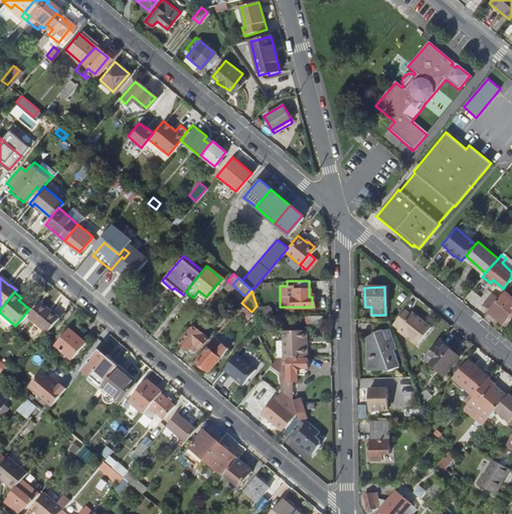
[(511,309),(511,299),(503,292),(496,300),(487,310),(502,322),(511,309)]
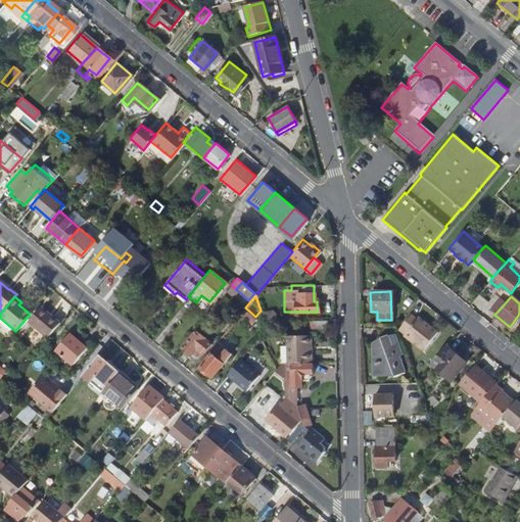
[(489,311),(494,315),(504,304),(498,299),(489,311)]
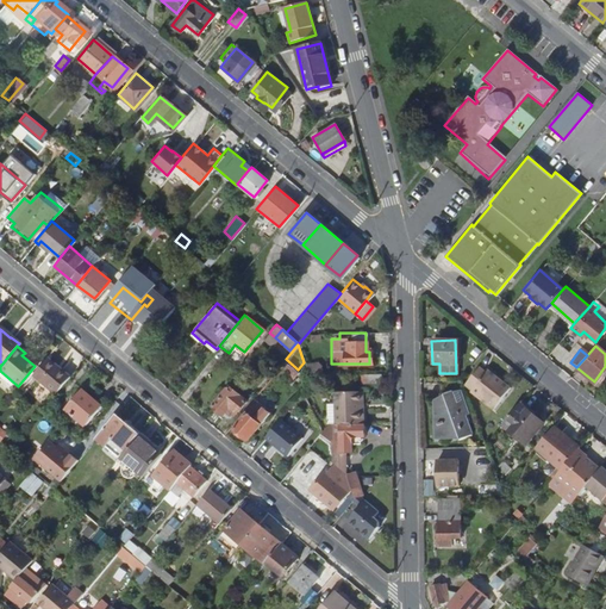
[(60,367),(47,356),(44,359),(57,370),(60,367)]
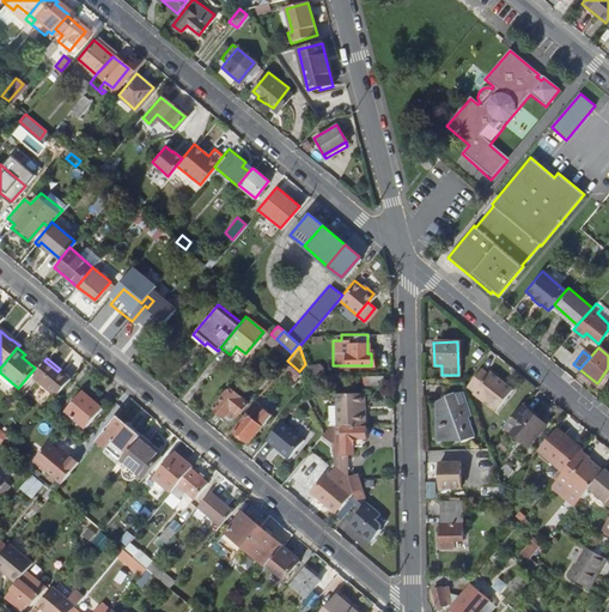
[(69,377),(60,369),(58,371),(44,361),(32,376),(55,394),(69,377)]
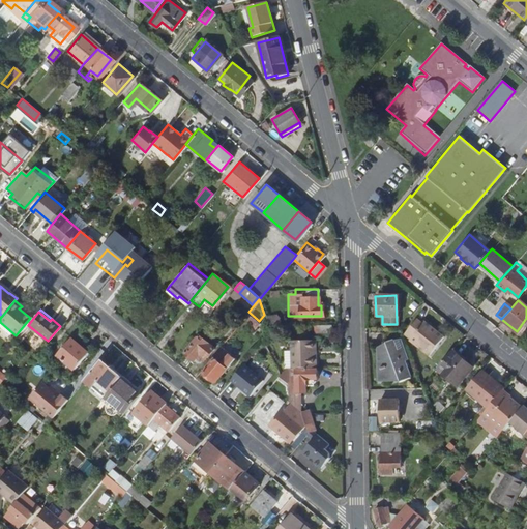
[(255,326),(259,321),(249,312),(249,313),(244,318),(247,321),(255,326)]
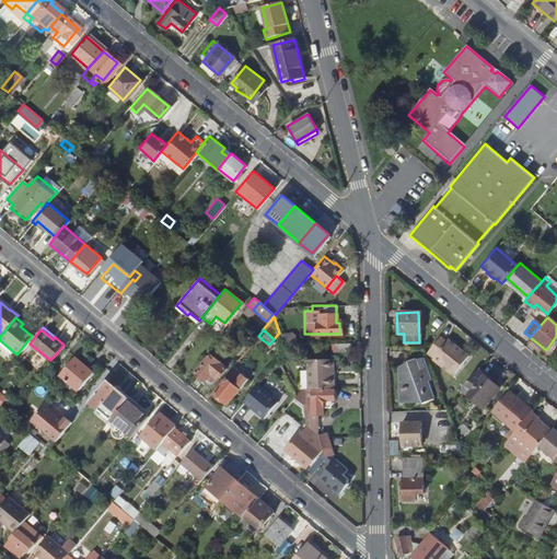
[(439,335),(427,351),(429,359),(432,357),(452,373),(467,354),(448,338),(445,340),(439,335)]
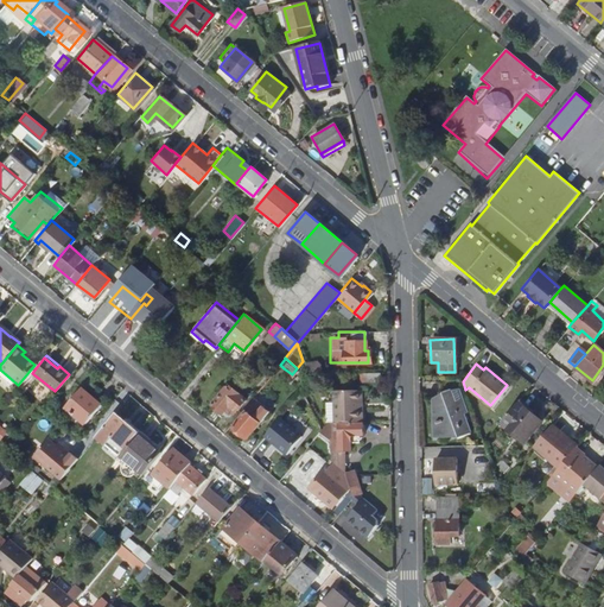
[(288,378),(292,374),(284,368),(281,371),(288,378)]
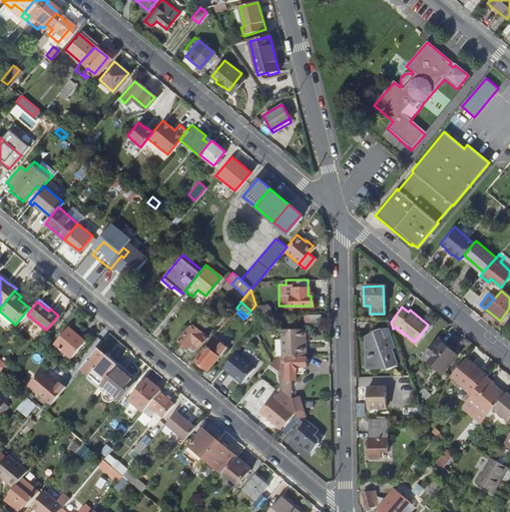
[(307,315),(307,322),(307,323),(320,323),(320,315),(307,315)]
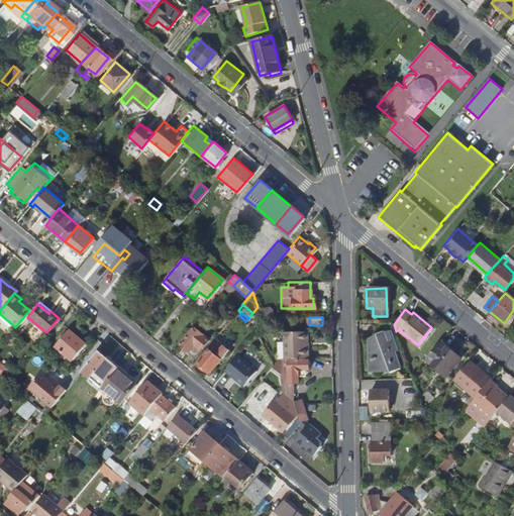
[(208,339),(193,326),(178,344),(187,351),(193,345),(199,349),(208,339)]
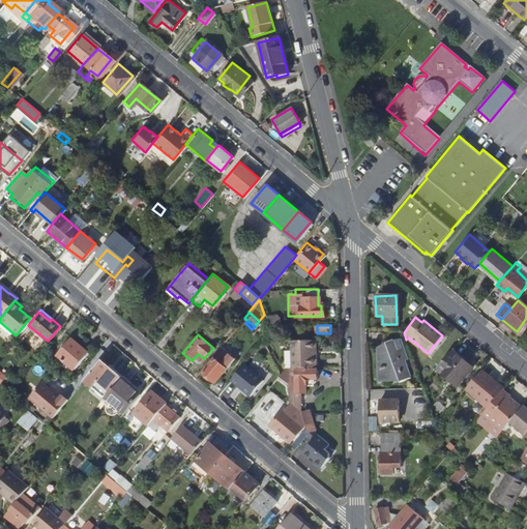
[(87,353),(69,339),(55,356),(62,361),(59,365),(69,375),(87,353)]
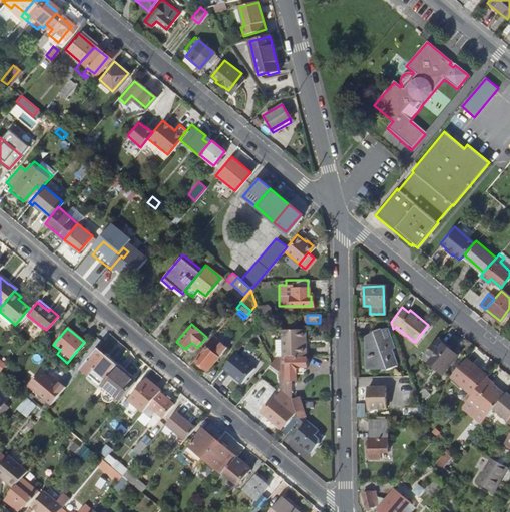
[(396,367),(390,348),(387,350),(379,329),(379,328),(371,332),(372,335),(365,339),(364,347),(370,367),(384,367),(385,371),(396,367)]
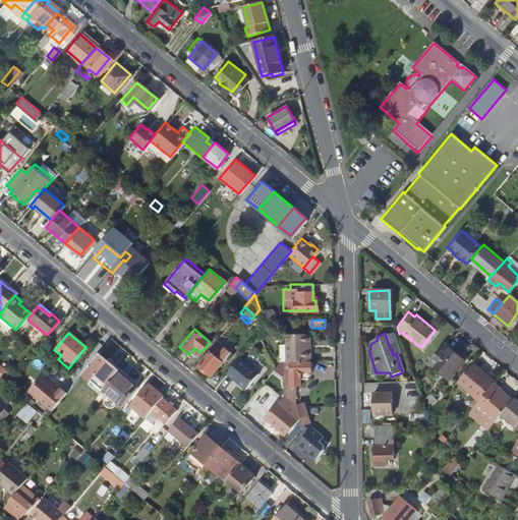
[(279,361),(287,361),(309,361),(309,348),(306,348),(306,334),(286,334),(286,345),(279,345),(279,361)]
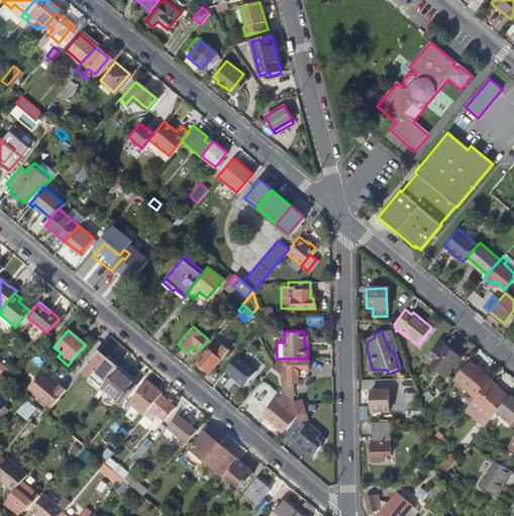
[(390,331),(382,331),(390,352),(393,350),(396,349),(390,331)]
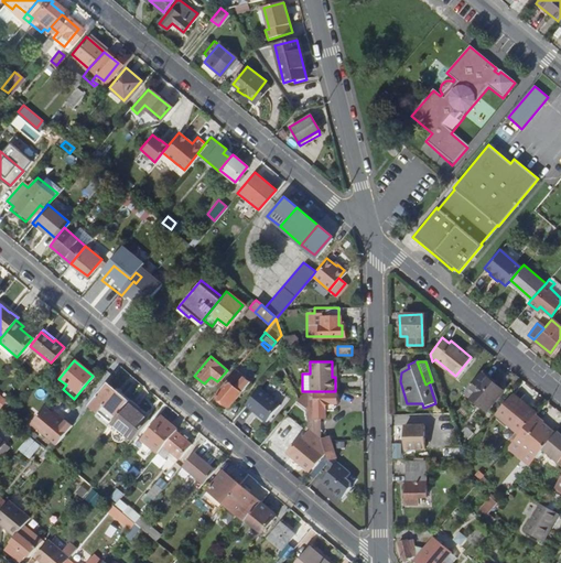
[(235,368),(230,374),(213,394),(228,407),(249,381),(235,368)]
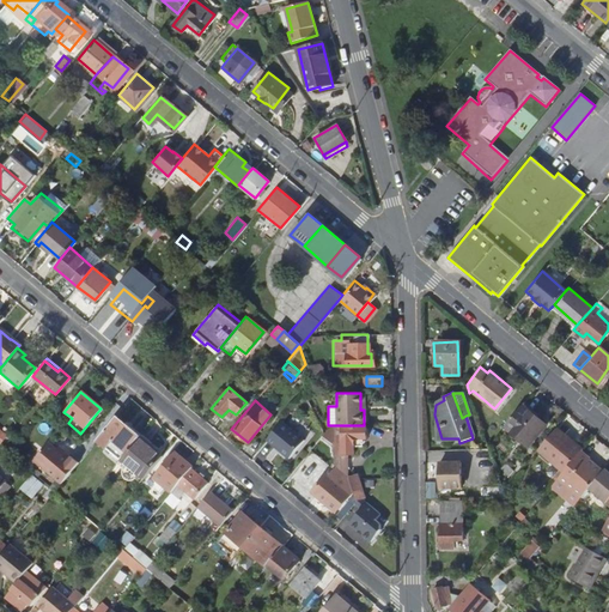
[(543,423),(521,404),(503,425),(527,444),(543,423)]
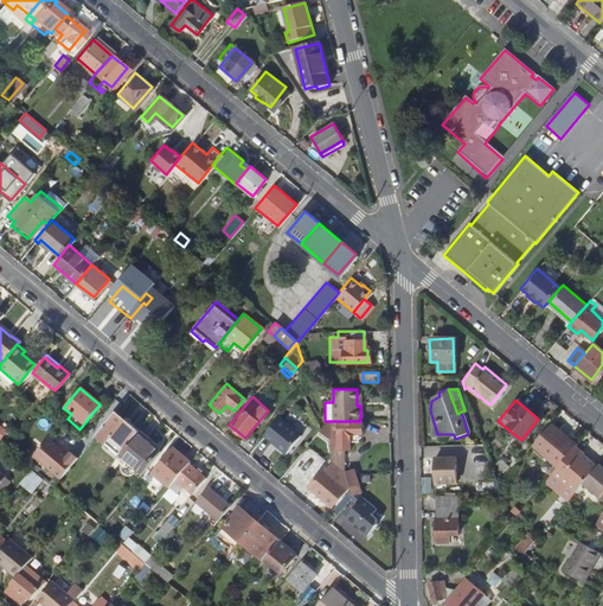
[(135,433),(113,414),(95,435),(117,455),(135,433)]
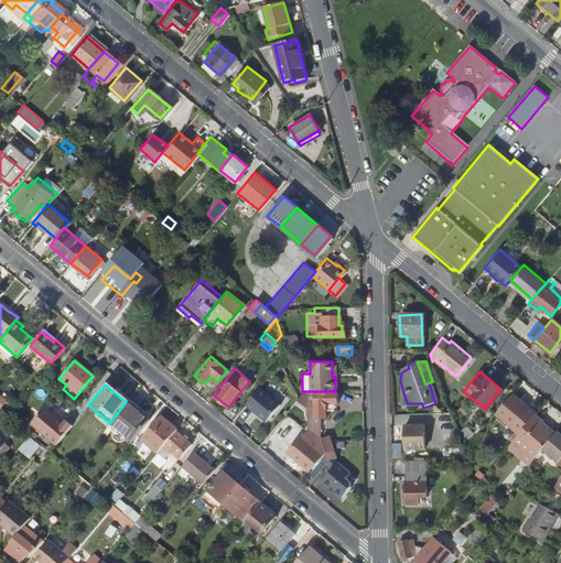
[(258,388),(244,404),(251,411),(252,410),(256,413),(265,422),(279,404),(258,388)]
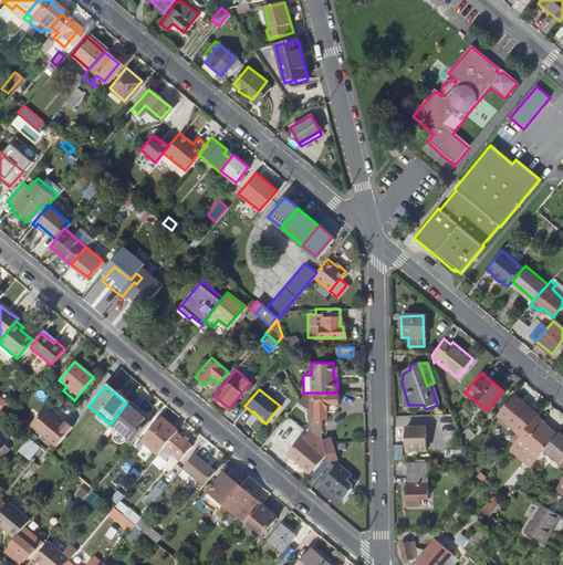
[(336,393),(315,393),(315,418),(325,418),(325,404),(336,404),(336,393)]
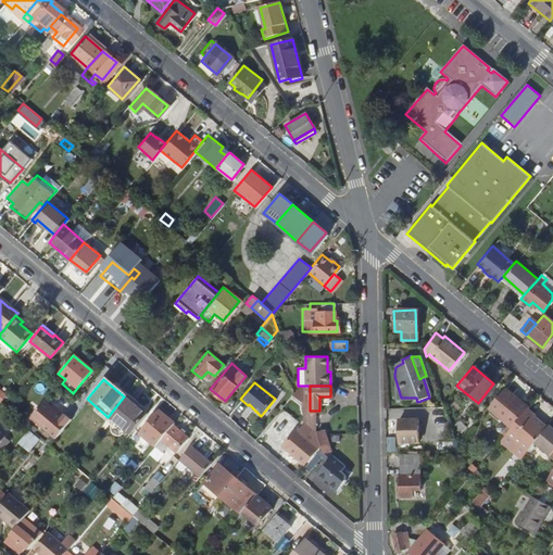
[(516,398),(504,387),(487,407),(510,427),(525,408),(515,400),(516,398)]
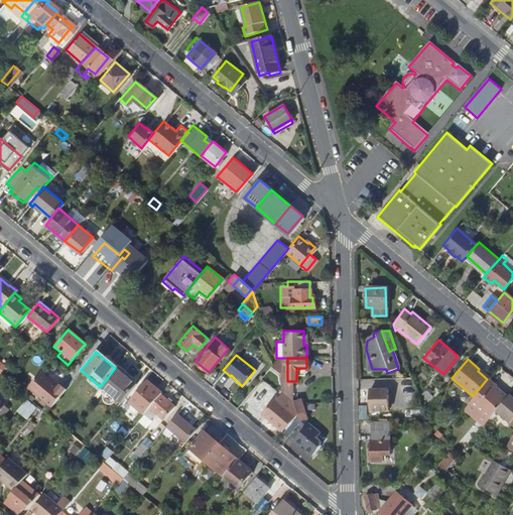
[(131,377),(118,366),(115,368),(129,380),(131,377)]
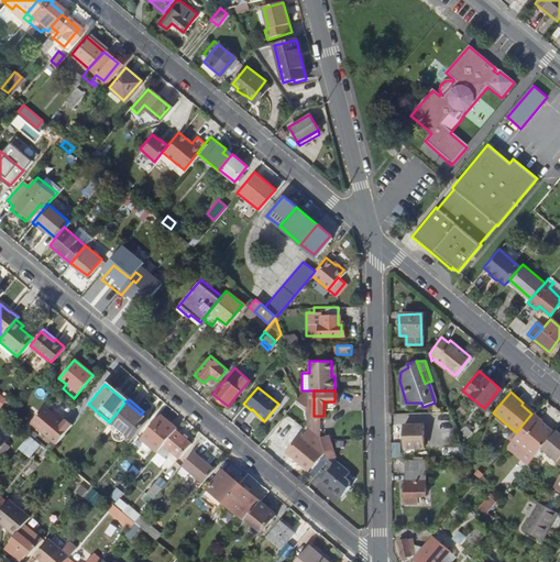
[(141,415),(125,401),(109,422),(129,440),(146,419),(141,415)]
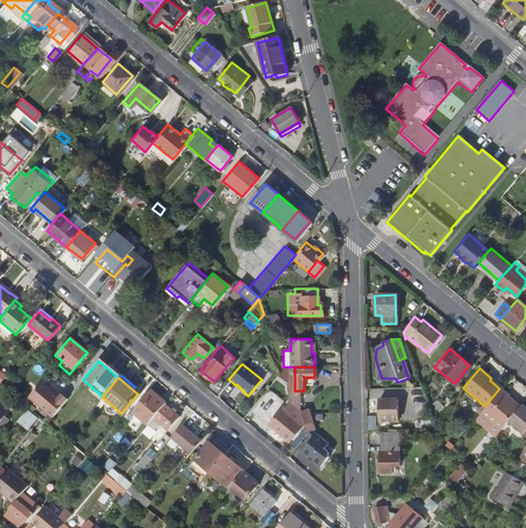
[(501,386),(491,378),(490,380),(499,389),(501,386)]
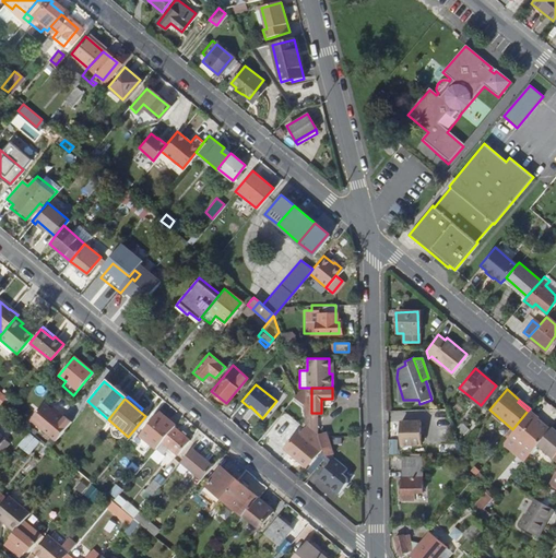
[(54,440),(70,422),(57,411),(55,413),(43,403),(28,419),(54,440)]
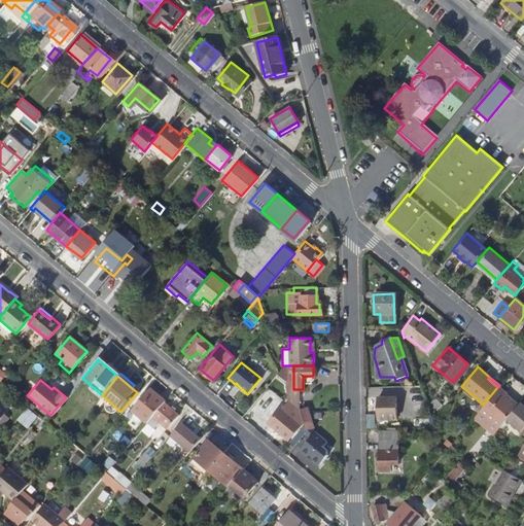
[(406,395),(423,395),(420,386),(405,387),(406,395)]
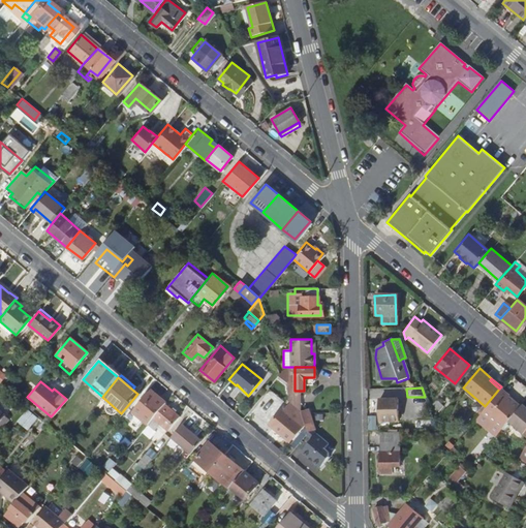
[(507,395),(499,389),(485,406),(481,411),(501,428),(507,421),(518,408),(505,398),(506,395),(507,395)]
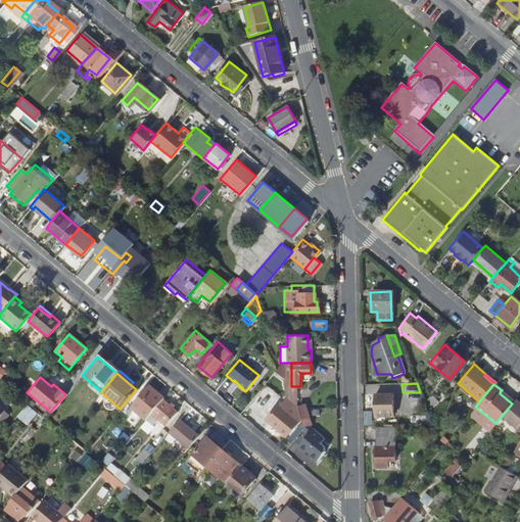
[(131,405),(145,418),(161,399),(162,398),(147,385),(131,405)]
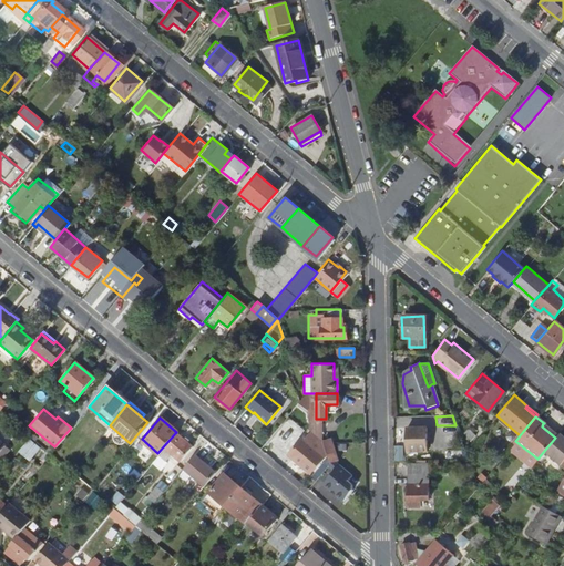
[(556,434),(543,423),(542,426),(555,438),(556,434)]
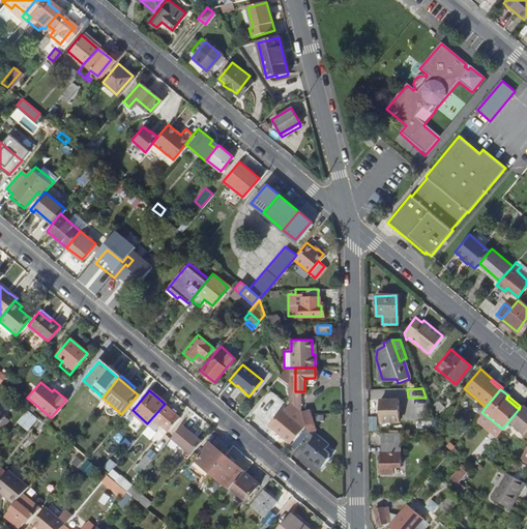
[(398,398),(380,398),(380,420),(398,420),(398,398)]
